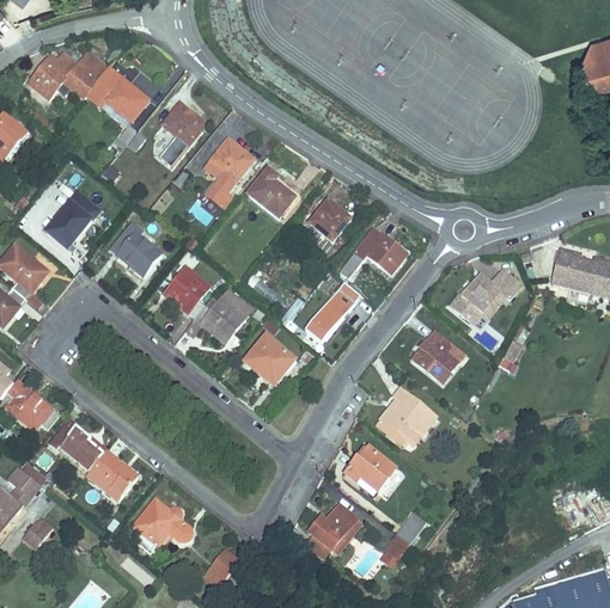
[(0,11),(14,0),(6,0),(0,5),(0,11)]
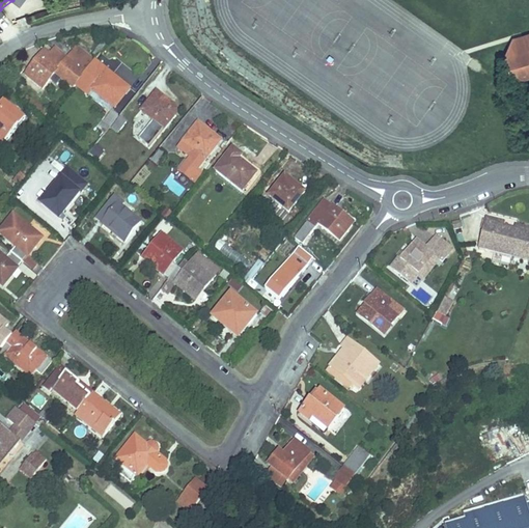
[(528,31),(509,37),(503,53),(510,78),(528,72),(528,31)]
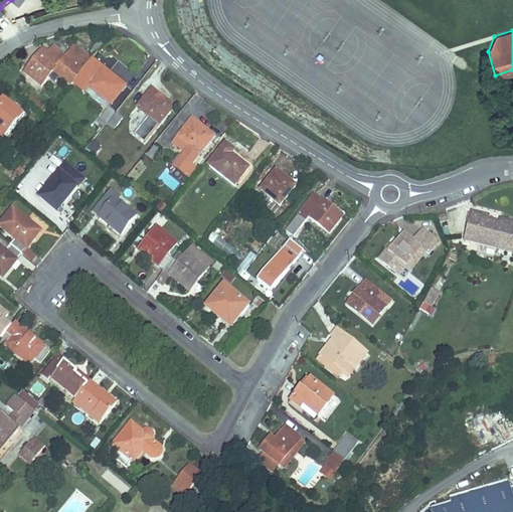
[(72,80),(90,56),(72,42),(63,53),(52,44),(46,50),(41,46),(23,70),(40,83),(47,74),(52,68),(58,74),(69,83),(72,80)]
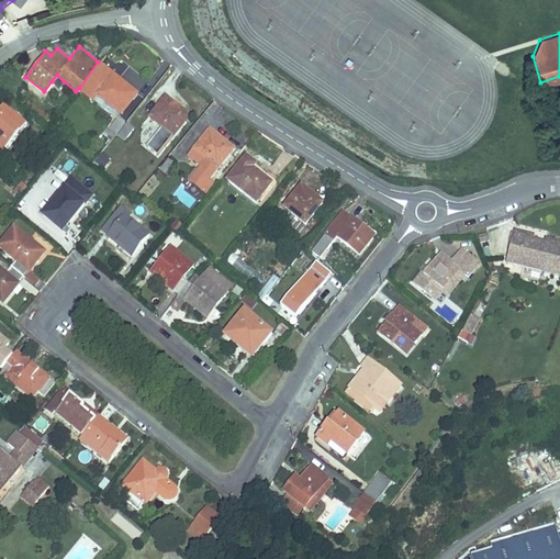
[(105,67),(112,59),(105,53),(99,62),(105,67)]
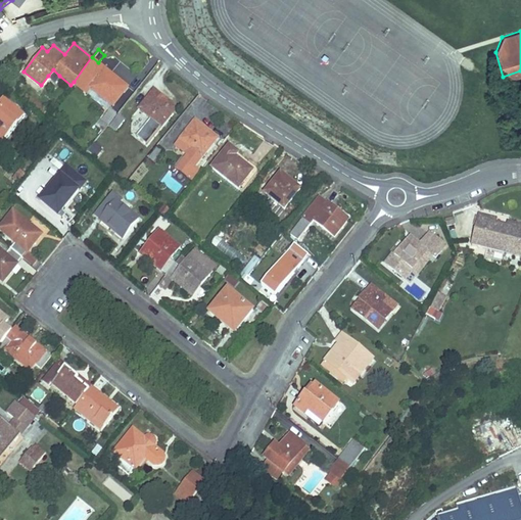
[(120,83),(112,77),(113,75),(98,62),(92,57),(74,82),(86,92),(90,86),(108,100),(111,103),(123,89),(117,85),(120,83)]
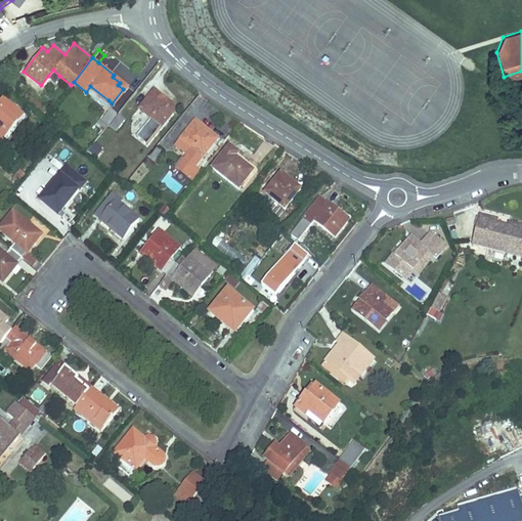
[(54,82),(59,76),(53,70),(48,76),(54,82)]
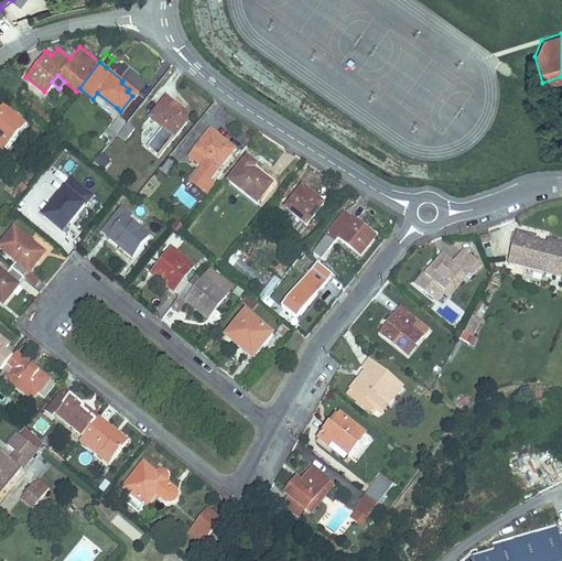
[(132,96),(136,92),(122,81),(121,83),(129,89),(127,92),(132,96)]
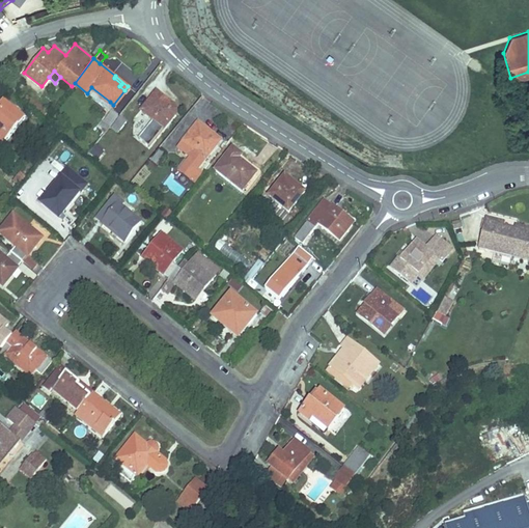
[(110,102),(91,87),(87,93),(106,108),(110,102)]
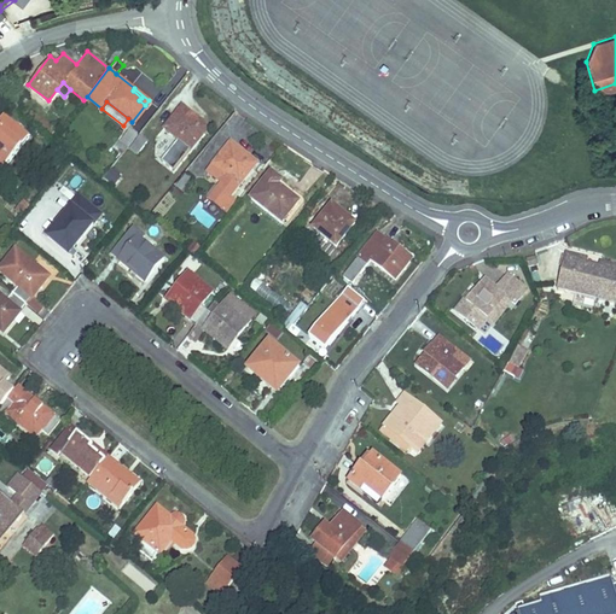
[(203,130),(197,126),(199,122),(191,115),(192,113),(180,104),(163,126),(190,147),(203,130)]
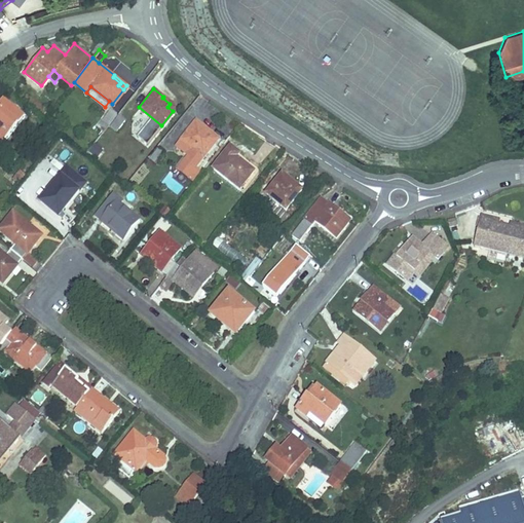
[(45,109),(26,94),(23,98),(42,113),(45,109)]
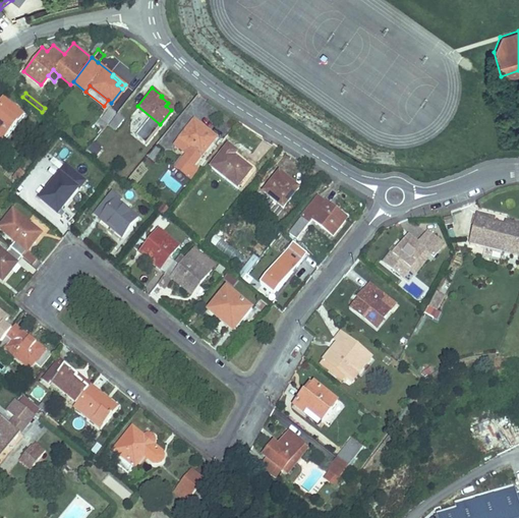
[(0,139),(1,140),(23,113),(2,96),(0,98),(0,139)]
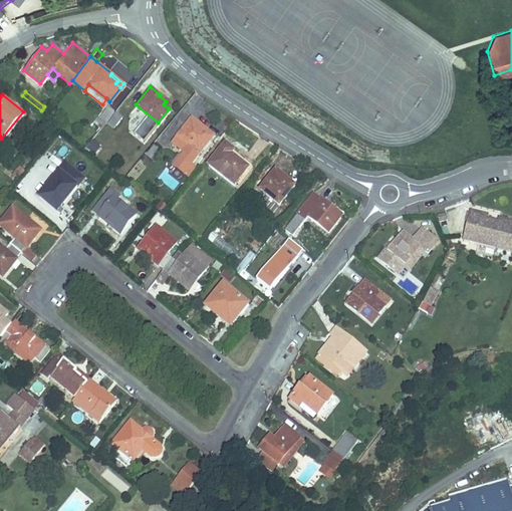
[(169,108),(172,103),(160,94),(159,95),(166,101),(164,104),(169,108)]
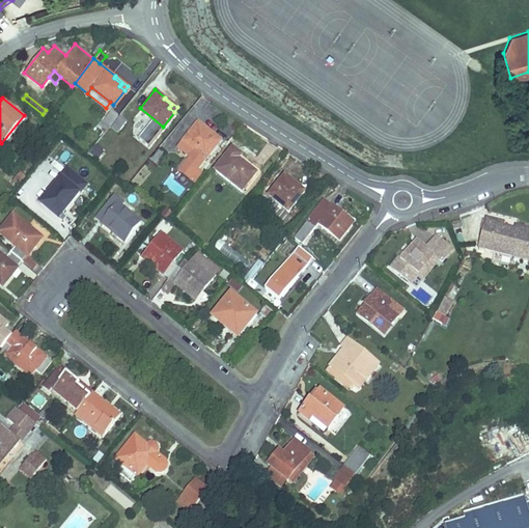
[(108,124),(117,113),(110,108),(109,110),(102,119),(108,124)]
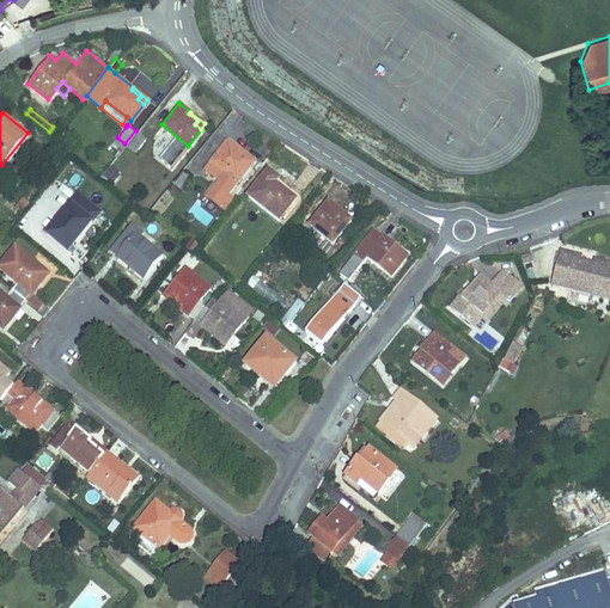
[(134,151),(144,139),(136,133),(127,145),(134,151)]
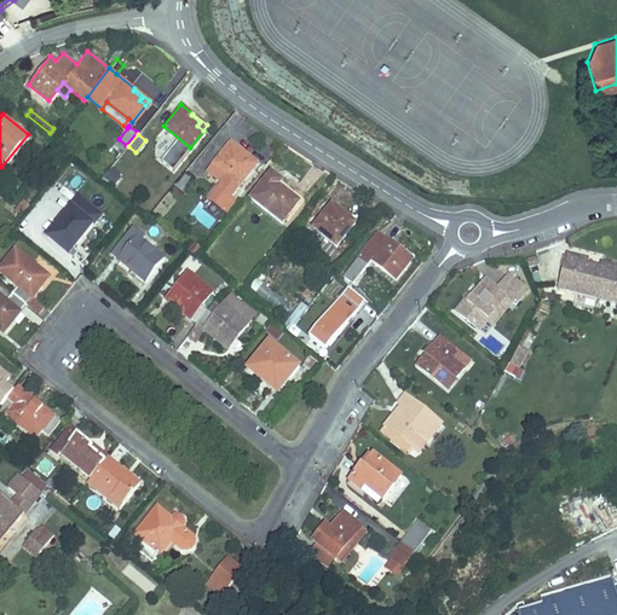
[(120,154),(126,145),(119,139),(113,148),(120,154)]
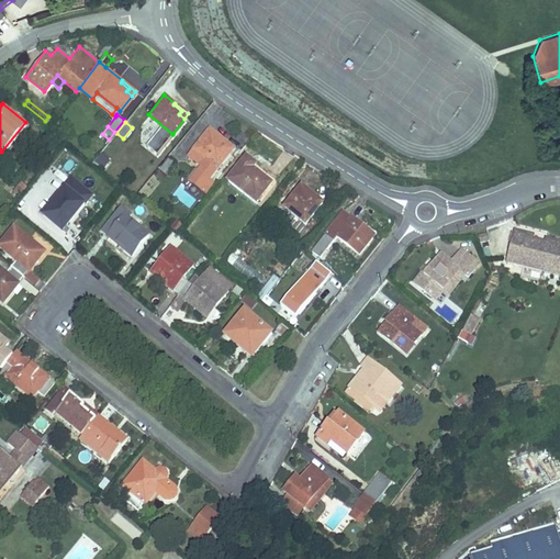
[(208,177),(228,151),(223,147),(225,144),(217,137),(219,136),(209,127),(188,154),(201,165),(197,169),(208,177)]
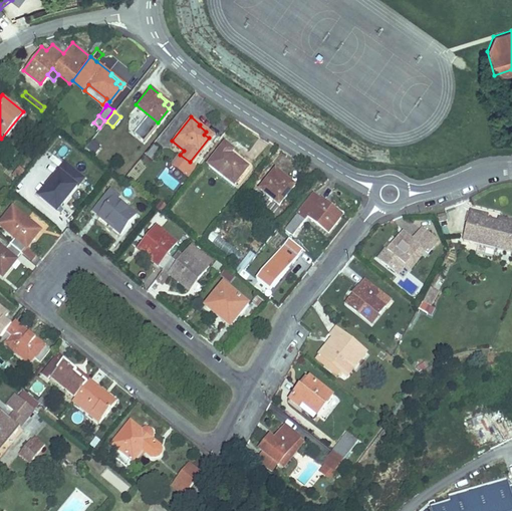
[(209,138),(212,134),(200,124),(199,125),(206,132),(204,135),(209,138)]
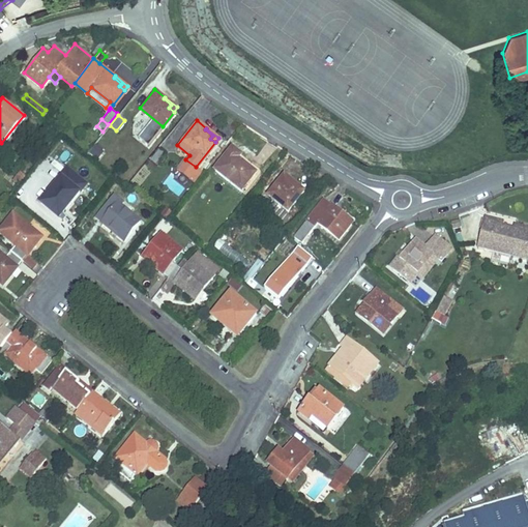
[(245,146),(233,136),(227,143),(231,147),(239,152),(245,146)]
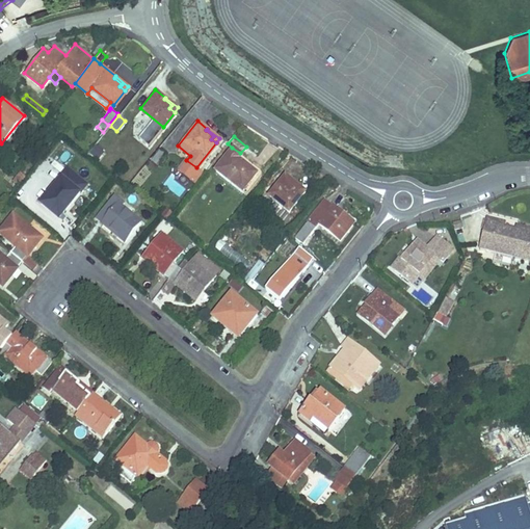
[(59,140),(55,148),(64,153),(69,146),(59,140)]
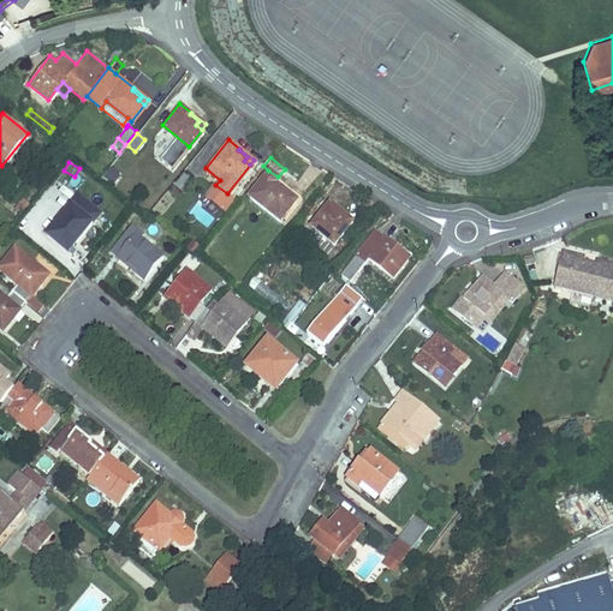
[(108,163),(101,173),(113,181),(119,171),(108,163)]
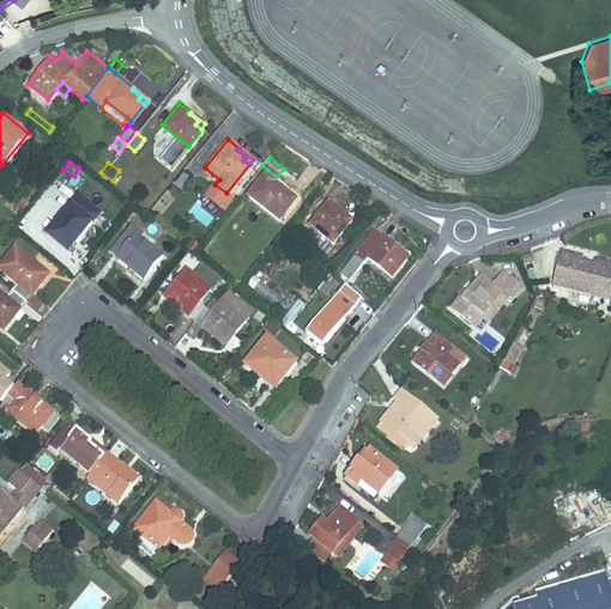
[(181,188),(191,176),(183,170),(173,182),(181,188)]
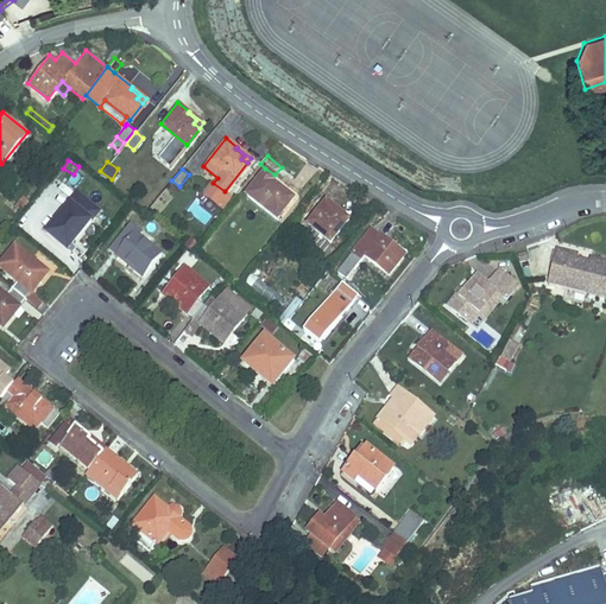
[(292,197),(272,180),(276,176),(275,175),(265,169),(246,194),(276,217),(292,197)]
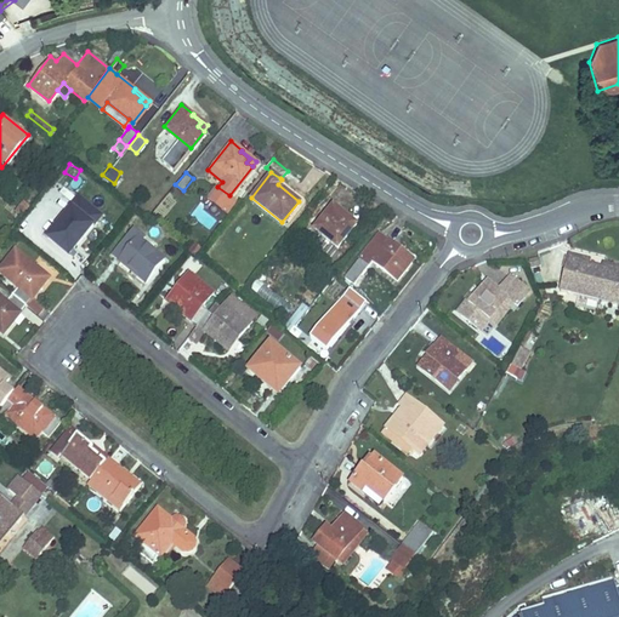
[(237,200),(230,195),(217,187),(209,198),(227,212),(237,200)]
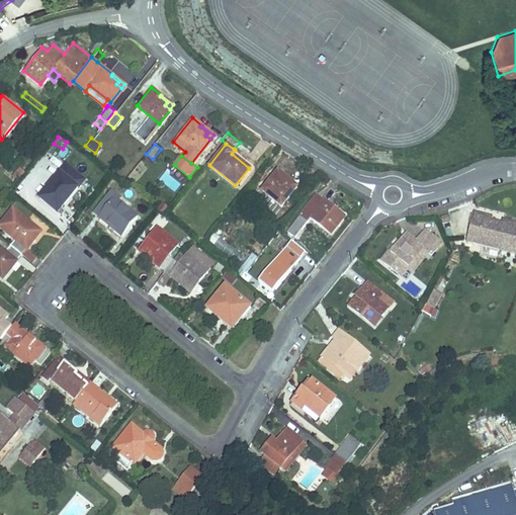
[(60,205),(83,177),(65,163),(53,178),(38,195),(54,207),(57,203),(60,205)]
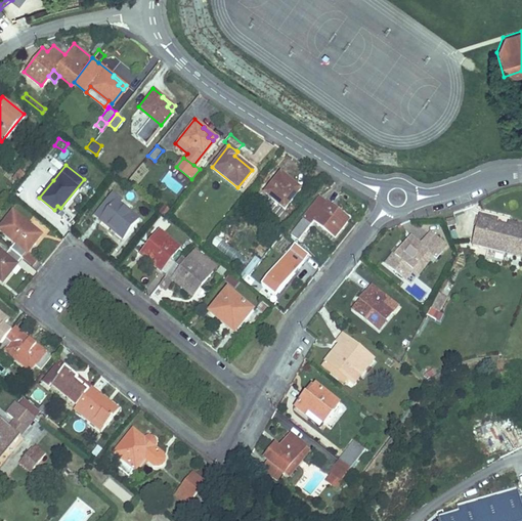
[(19,176),(24,172),(18,168),(15,173),(19,176)]
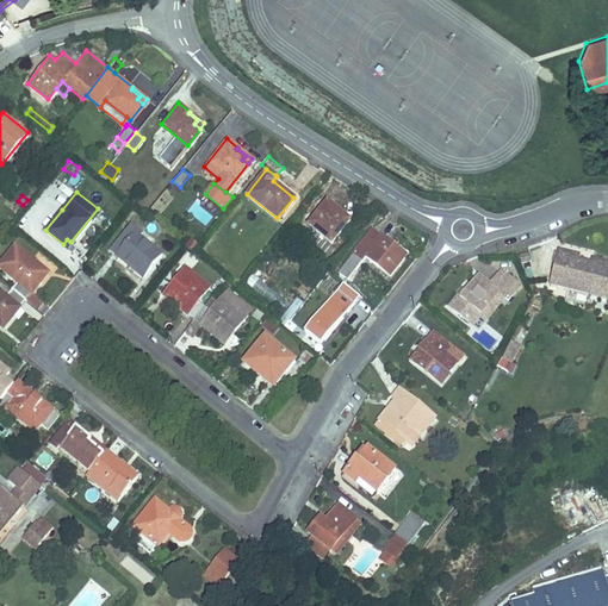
[(330,241),(349,218),(326,200),(308,223),(330,241)]
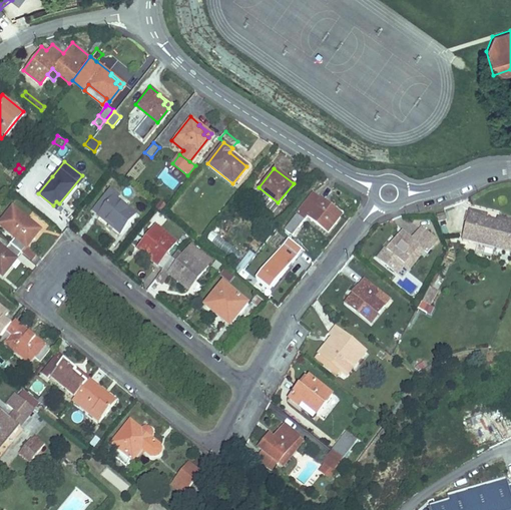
[(38,193),(52,176),(49,174),(36,191),(38,193)]
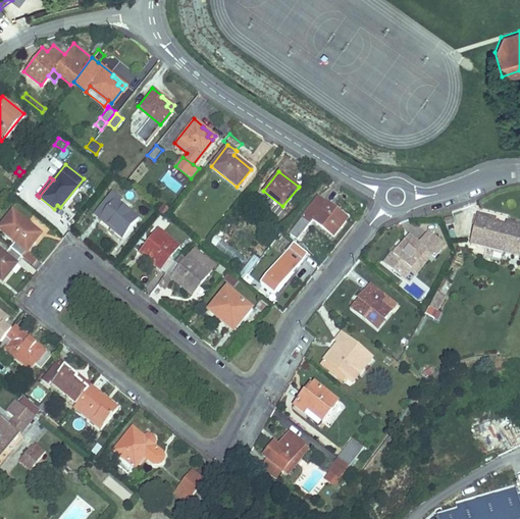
[(121,236),(137,217),(117,201),(120,198),(111,192),(94,213),(121,236)]
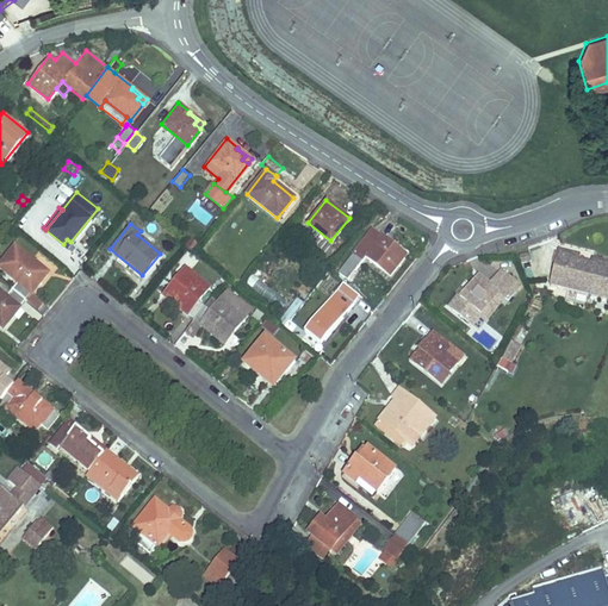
[(405,254),(380,233),(379,235),(371,229),(337,270),(346,277),(365,255),(389,274),(405,254)]
